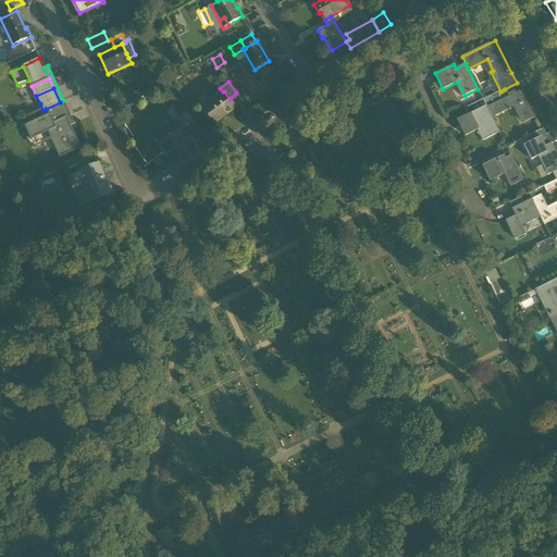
[(483,100),(487,108),(509,97),(505,89),(500,91),(483,100)]
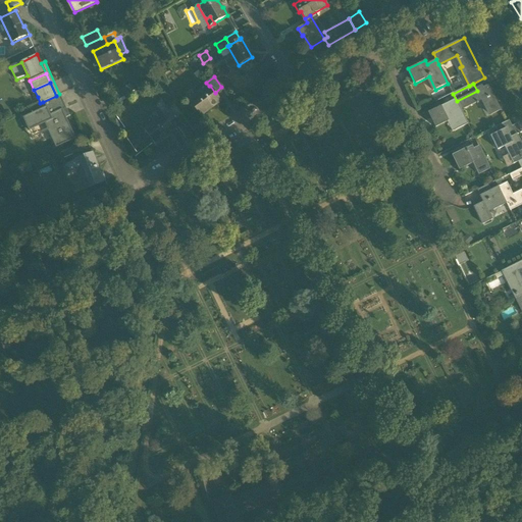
[(457,101),(461,110),(483,100),(485,99),(488,105),(486,106),(490,115),(501,110),(488,85),(477,91),(457,101)]
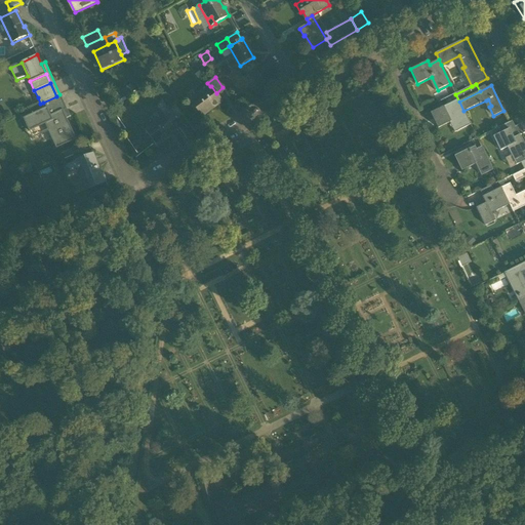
[(193,106),(202,118),(210,112),(209,112),(223,102),(218,96),(216,93),(211,86),(210,86),(197,96),(200,99),(193,106)]
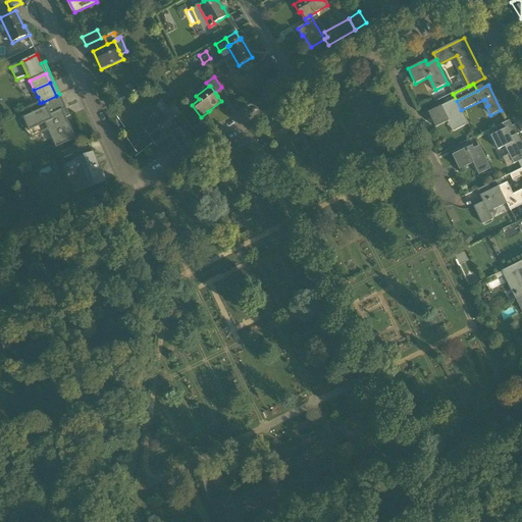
[(223,90),(221,87),(215,93),(217,96),(223,90)]
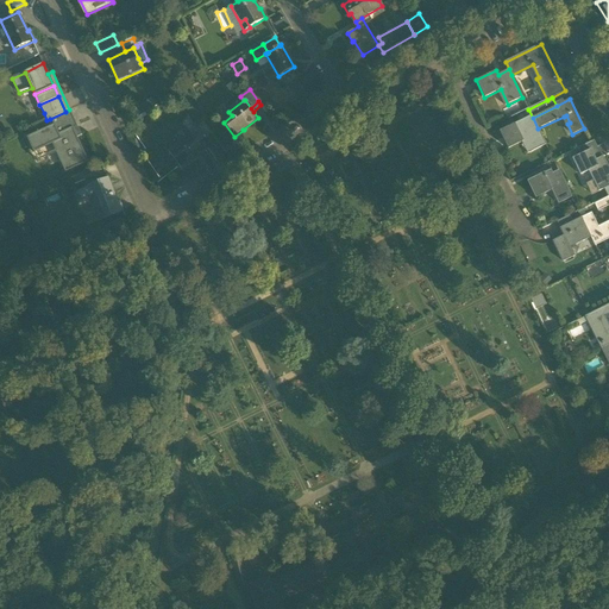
[(131,111),(136,119),(151,110),(148,102),(131,111)]
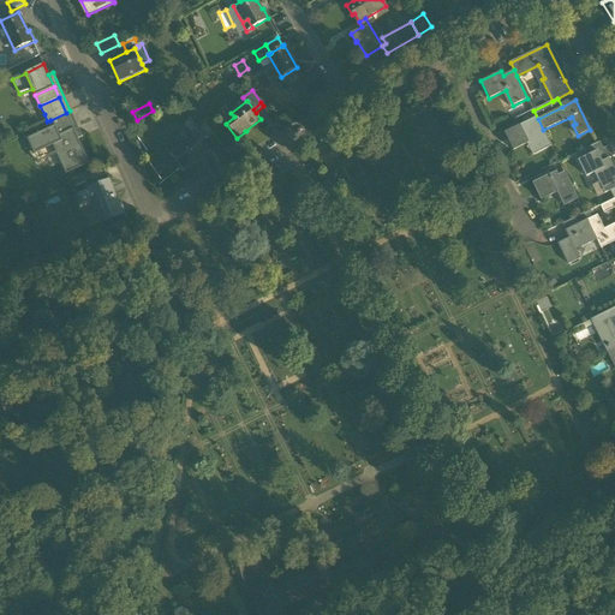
[(54,126),(59,137),(71,131),(78,127),(70,111),(66,113),(51,120),(54,126)]
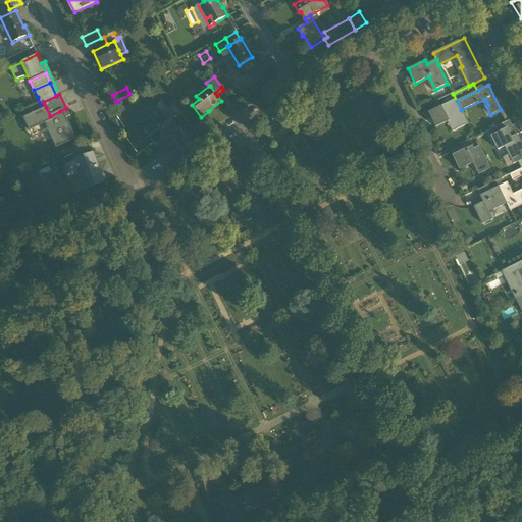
[(199,99),(196,96),(190,101),(192,105),(199,99)]
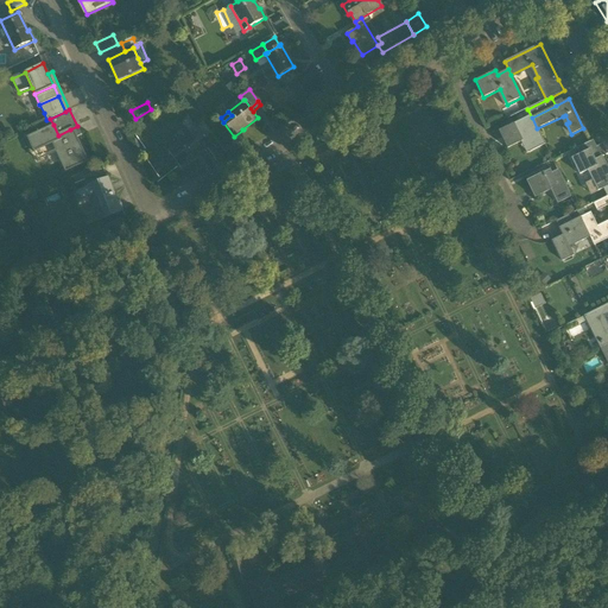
[(190,134),(197,144),(203,139),(189,118),(183,122),(191,134),(190,134)]
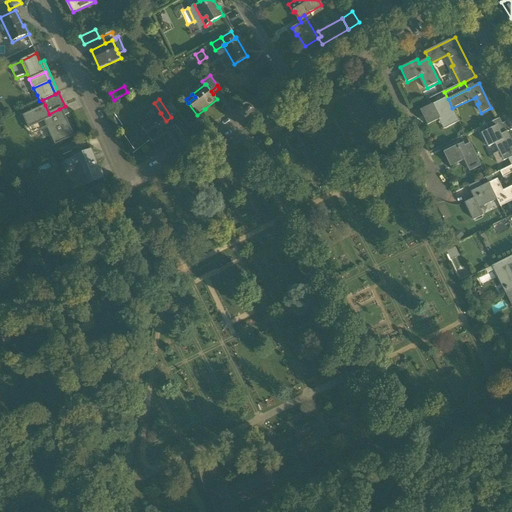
[(459,122),(452,108),(448,99),(433,106),(433,104),(420,110),(427,125),(440,119),(439,118),(442,116),(448,127),(459,122)]
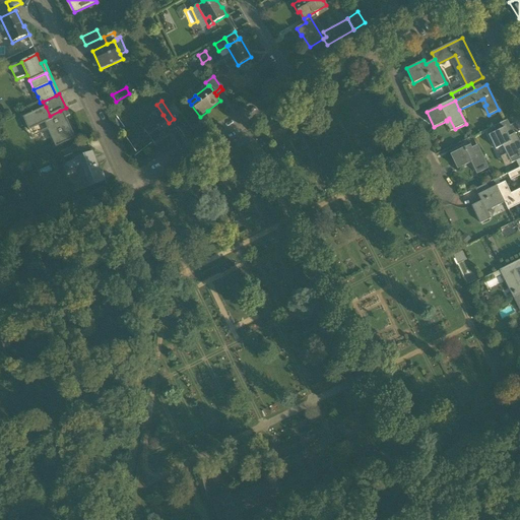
[(45,123),(56,147),(75,138),(66,117),(64,113),(61,114),(60,111),(50,116),(46,107),(22,117),(28,130),(45,123)]
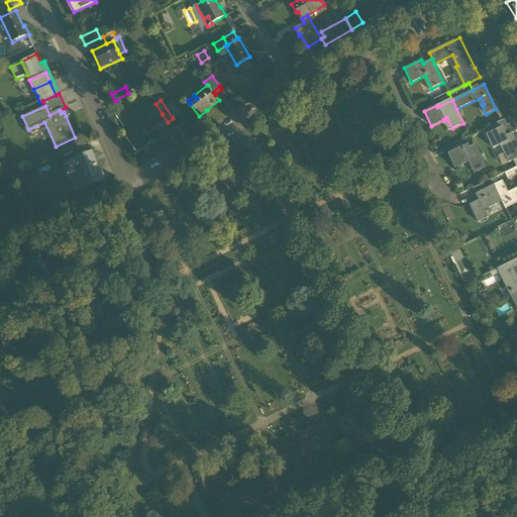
[(64,112),(66,116),(70,115),(66,107),(60,110),(61,113),(64,112)]
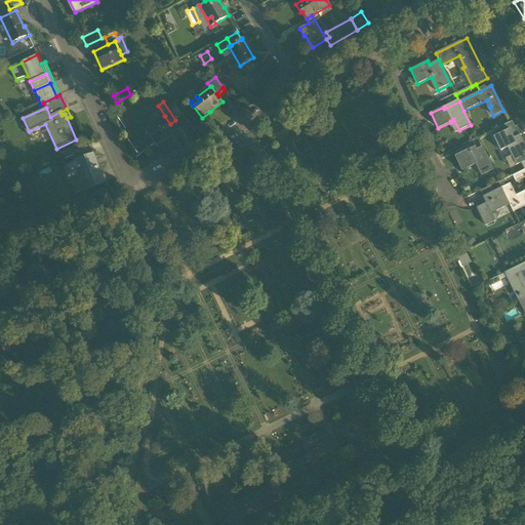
[(146,130),(157,146),(175,131),(170,124),(164,116),(146,130)]
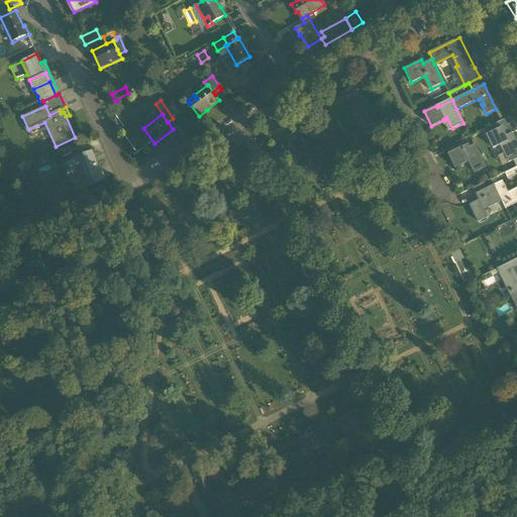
[(495,124),(497,129),(502,127),(505,133),(506,136),(512,133),(516,131),(512,122),(507,125),(504,119),(495,124)]
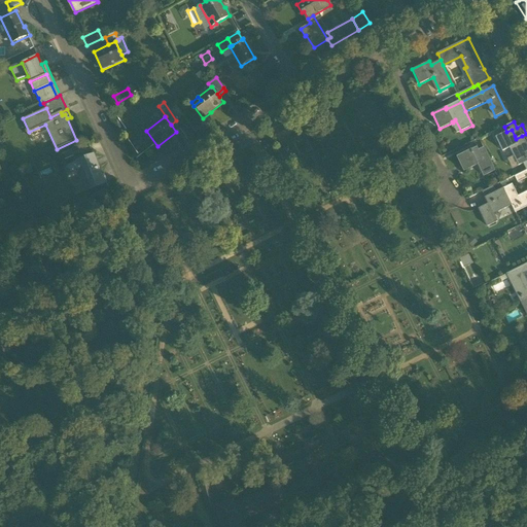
[(495,137),(498,144),(515,136),(512,130),(506,132),(495,137)]
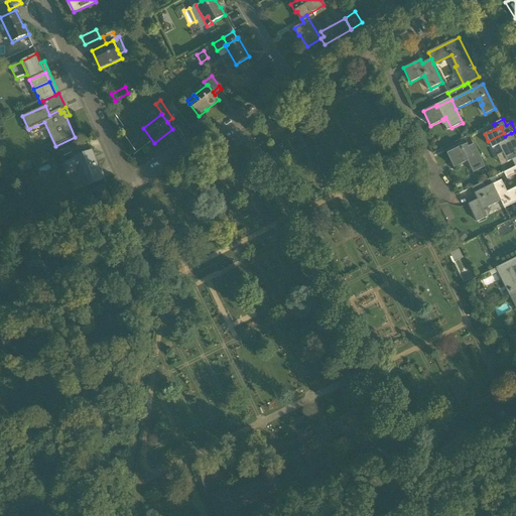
[(507,161),(508,162),(512,160),(515,157),(515,142),(511,133),(505,136),(504,133),(488,141),(492,148),(499,144),(503,153),(507,161)]
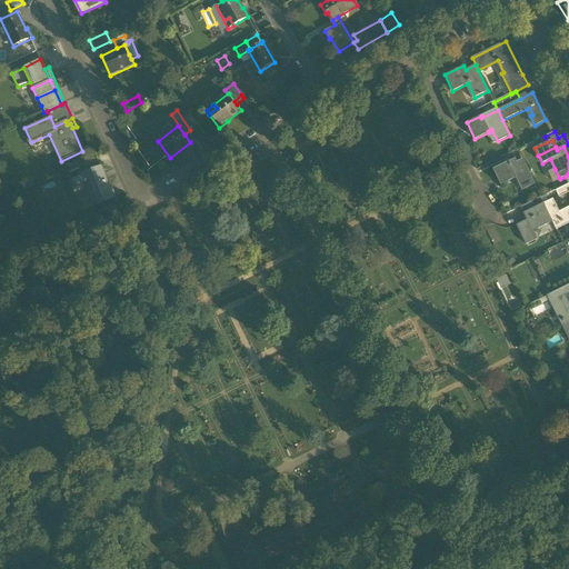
[(518,177),(525,189),(533,185),(521,160),(516,162),(515,160),(509,163),(508,162),(492,170),(500,186),(518,177)]
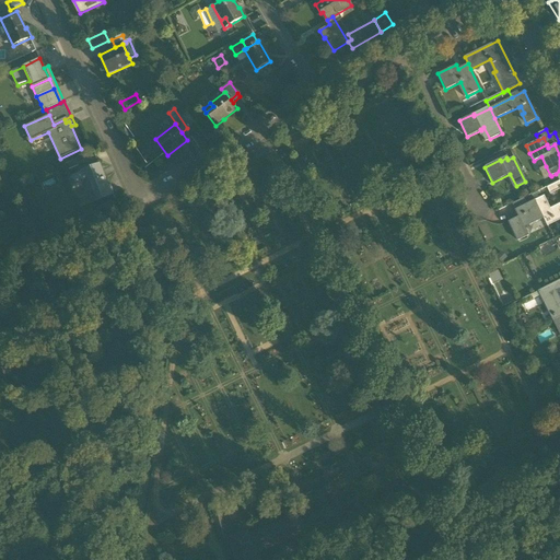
[(63,165),(66,171),(79,166),(76,160),(63,165)]
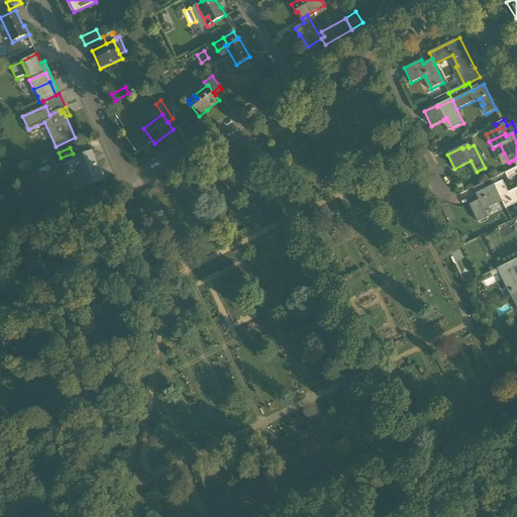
[(79,170),(86,187),(105,179),(102,171),(100,172),(91,151),(75,158),(75,160),(63,165),(67,175),(79,170)]
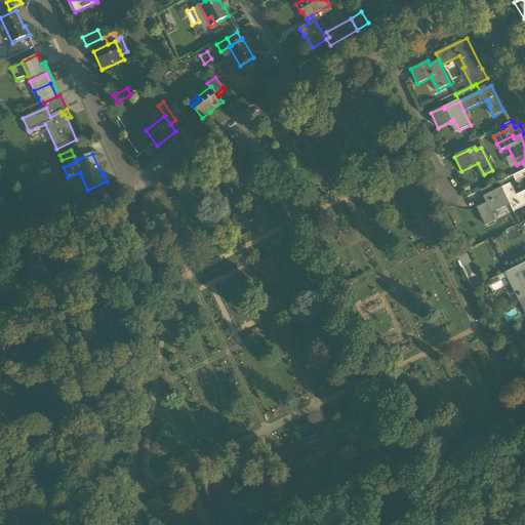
[(511,167),(516,164),(512,156),(506,159),(511,167)]
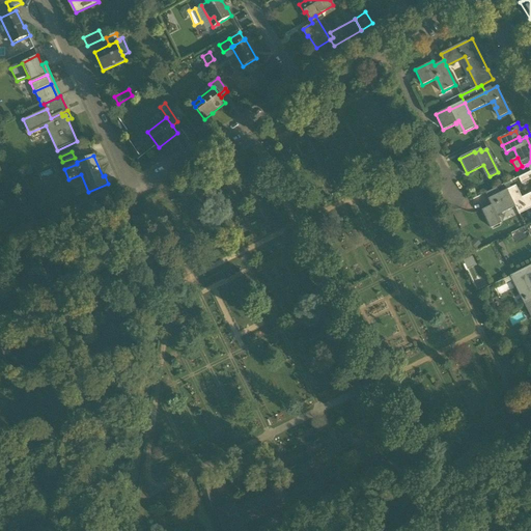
[(19,173),(15,165),(8,168),(12,176),(19,173)]
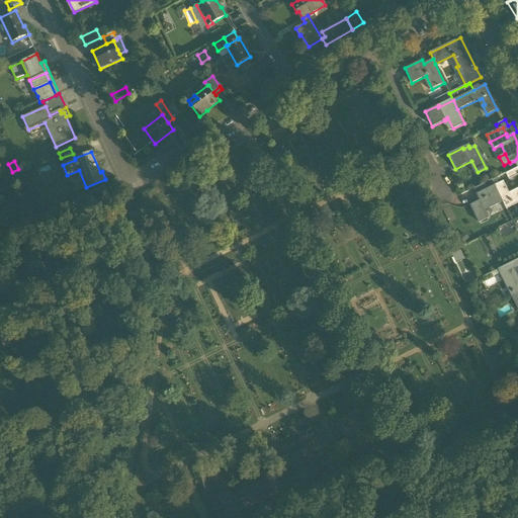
[(506,173),(509,179),(517,174),(517,167),(517,168),(506,173)]
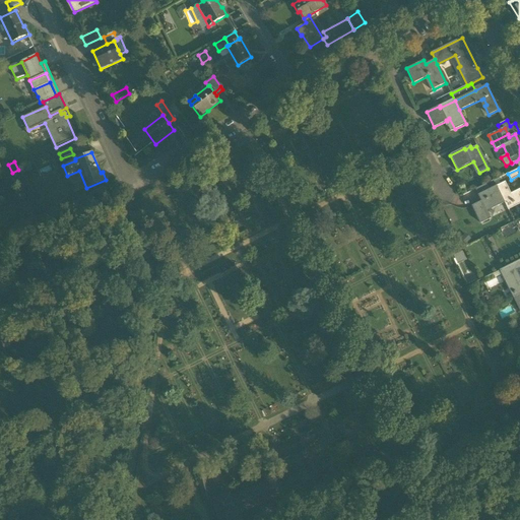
[(505,182),(497,186),(505,202),(508,210),(519,203),(519,189),(511,194),(505,182)]
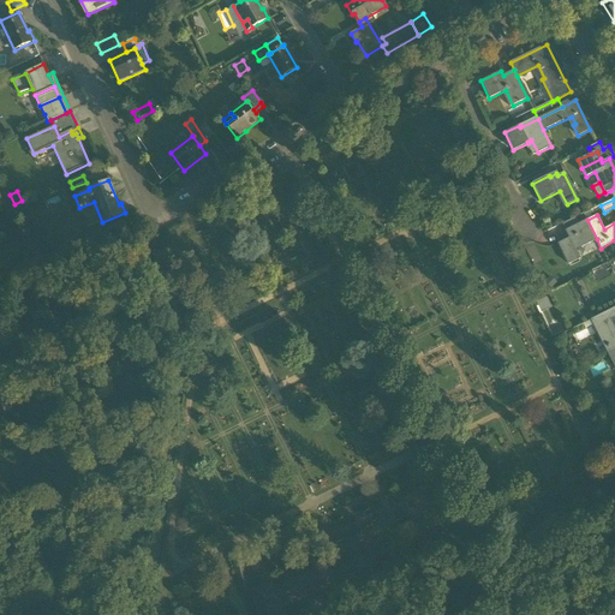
[(562,225),(566,231),(578,225),(575,219),(562,225)]
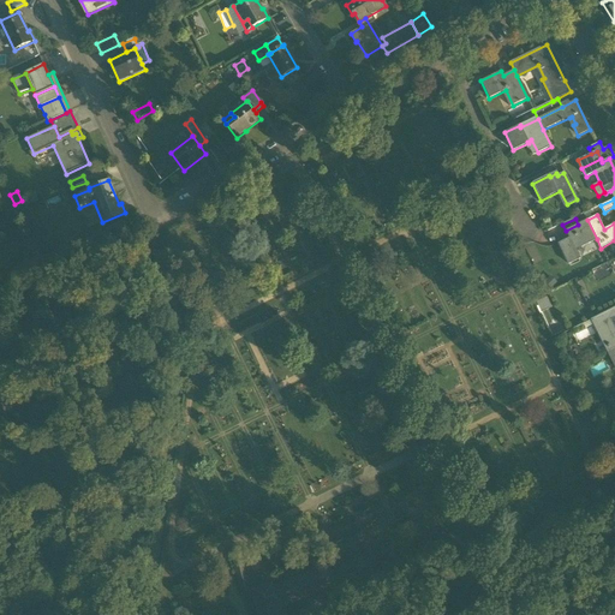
[(575,250),(597,239),(587,220),(578,225),(566,231),(569,238),(559,244),(568,264),(580,258),(575,250)]
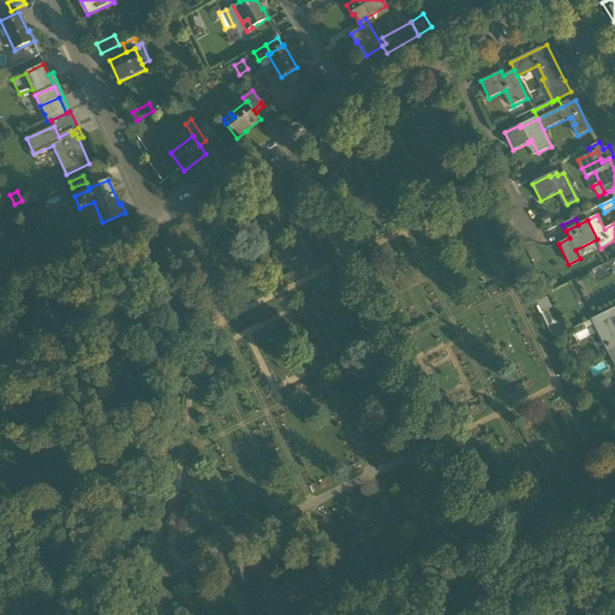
[(557,281),(550,276),(544,282),(551,288),(557,281)]
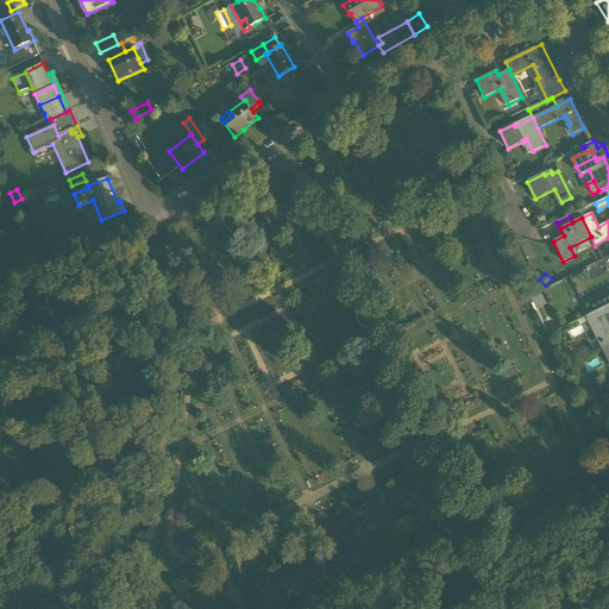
[(541,294),(531,299),(537,309),(547,305),(541,294)]
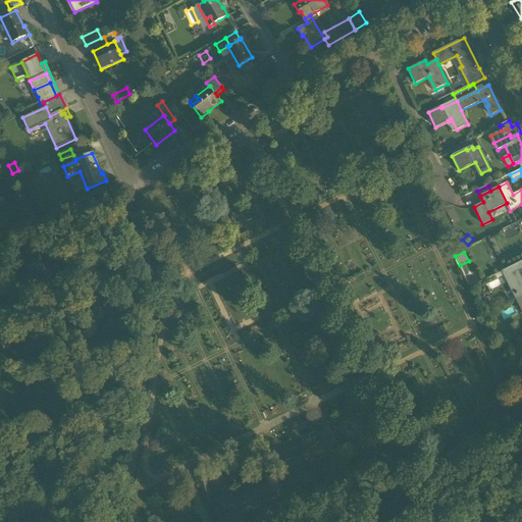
[(521,261),(505,270),(518,298),(521,295),(521,261)]
